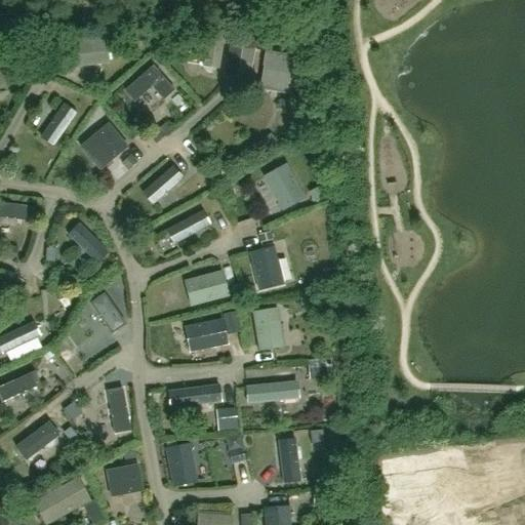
[(224,37),(191,32),(189,44),(205,46),(202,67),(217,69),(224,37)]
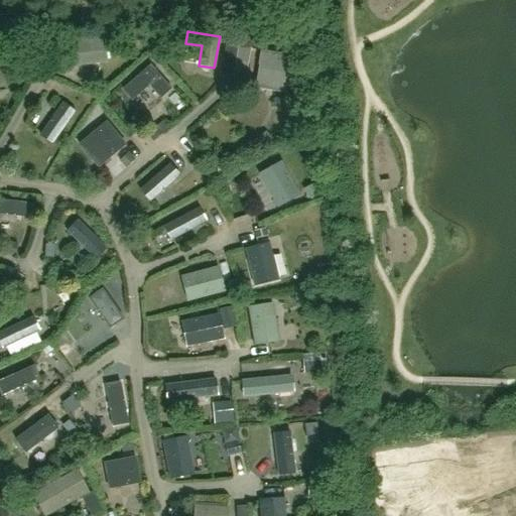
[(69,42),(72,67),(106,62),(103,38),(69,42)]
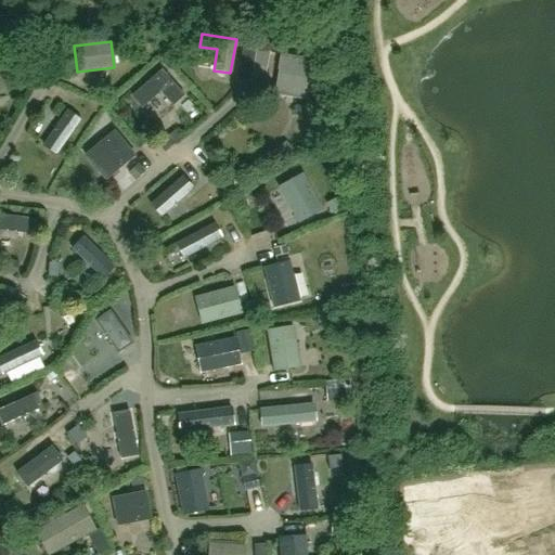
[(254,69),(267,74),(272,51),(259,48),(254,69)]
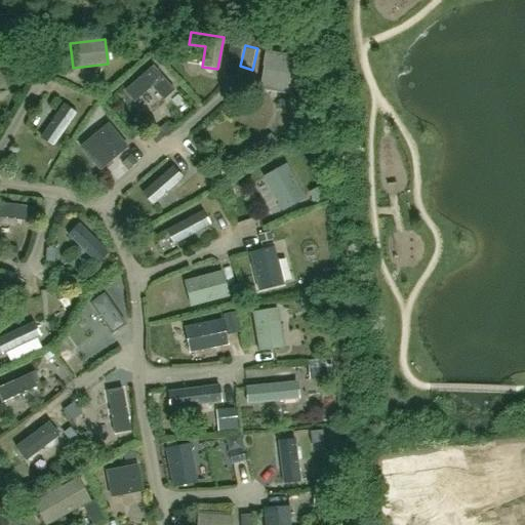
[(296,56),(264,51),(261,70),(258,91),(290,95),(296,56)]
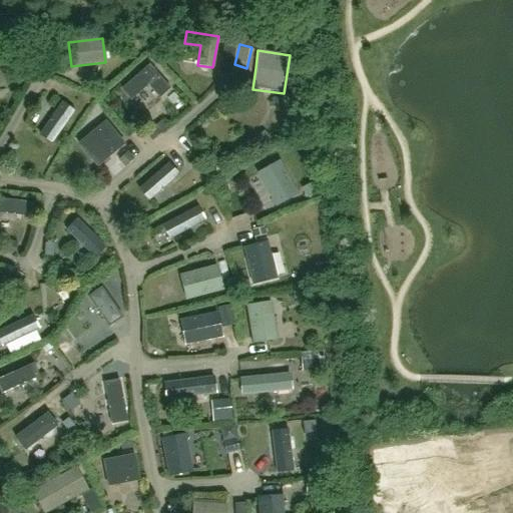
[(131,99),(147,84),(158,97),(169,87),(149,64),(122,88),(131,99)]
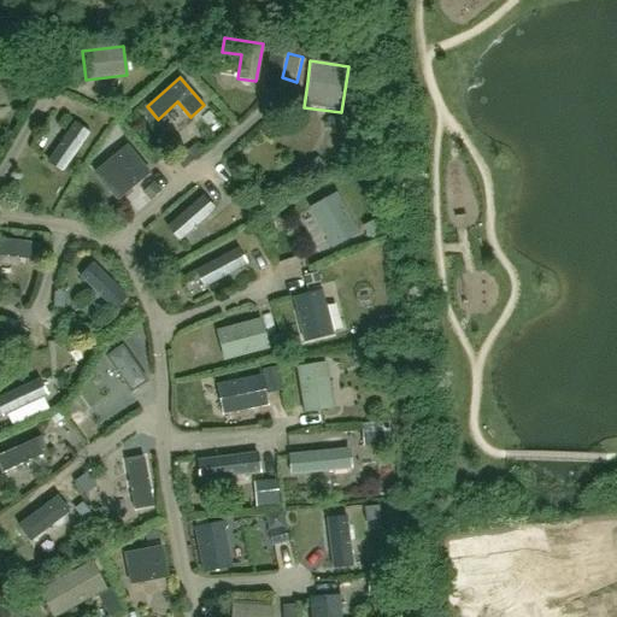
[(47,157),(64,169),(90,130),(74,118),(47,157)]
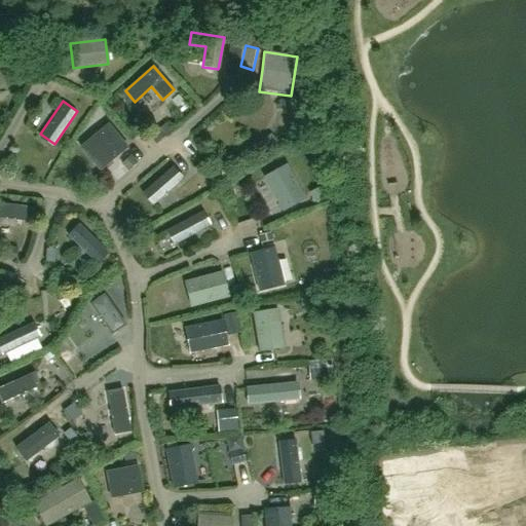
[(90,159),(102,149),(111,161),(127,148),(107,124),(80,147),(90,159)]
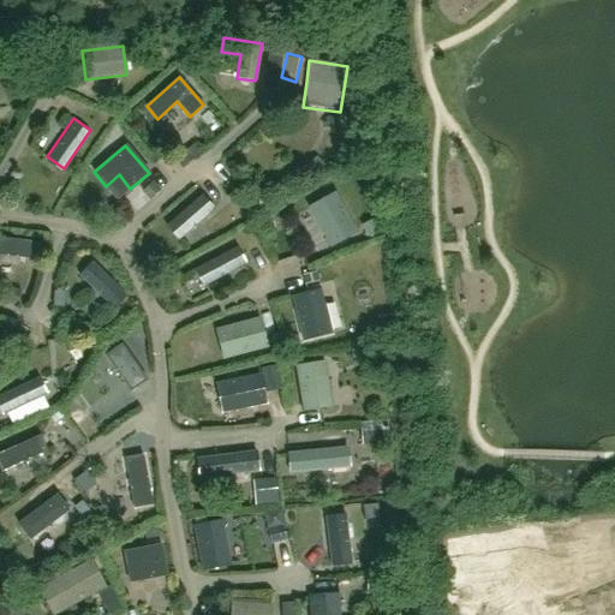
[(166,224),(177,236),(215,206),(204,193),(166,224)]
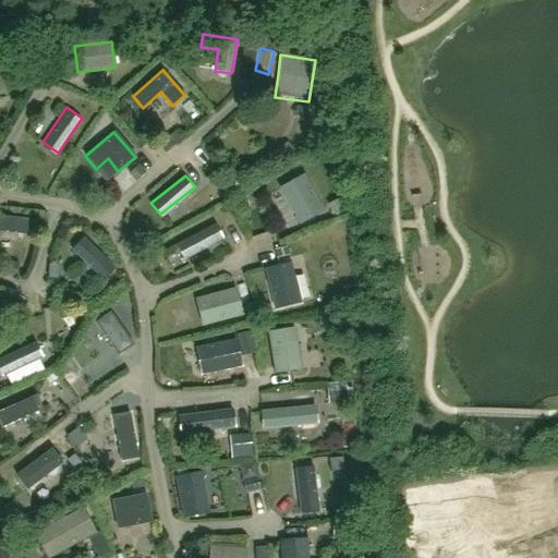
[(323,211),(303,176),(280,189),(300,225),(323,211)]
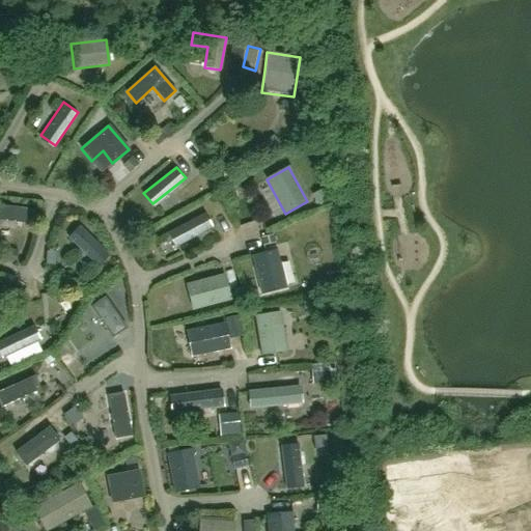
[(0,204),(0,221),(32,225),(33,208),(0,204)]
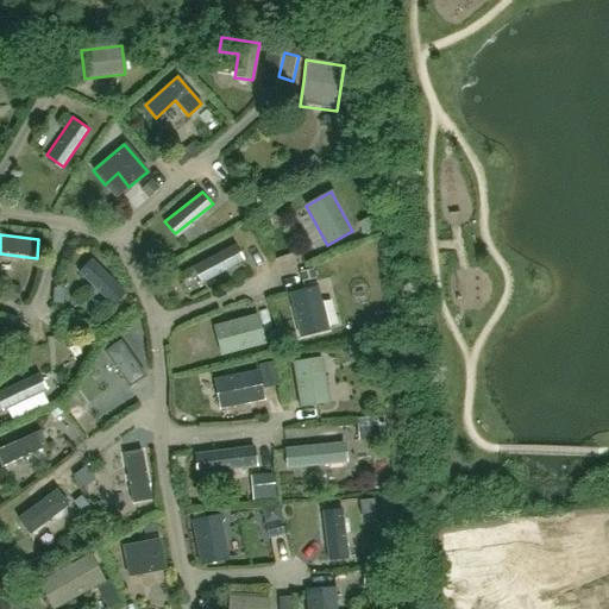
[(194,263),(202,281),(245,259),(237,242),(194,263)]
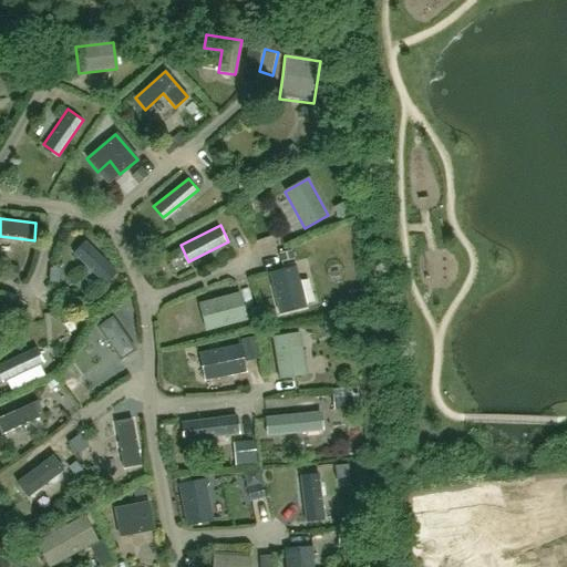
[(81,243),(68,255),(99,288),(112,275),(81,243)]
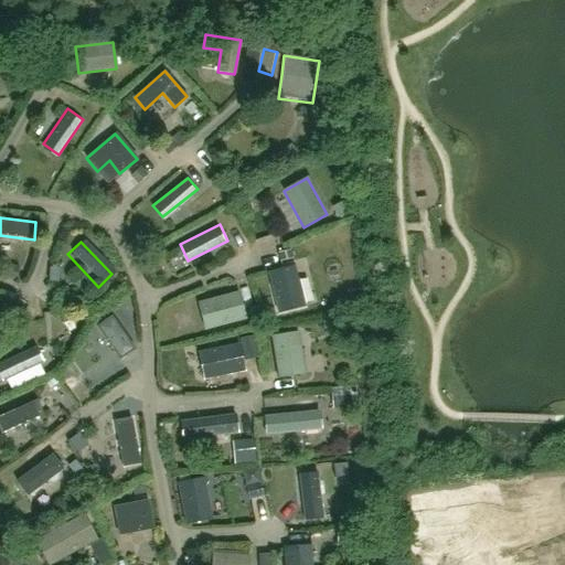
[(268,273),(278,313),(304,307),(294,266),(268,273)]
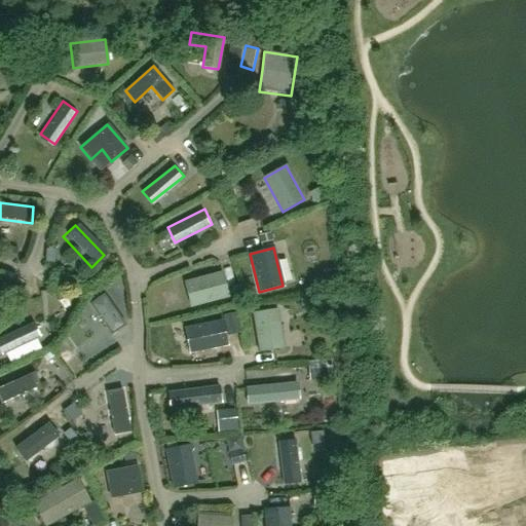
[(191,307),(228,297),(222,272),(184,283),(191,307)]
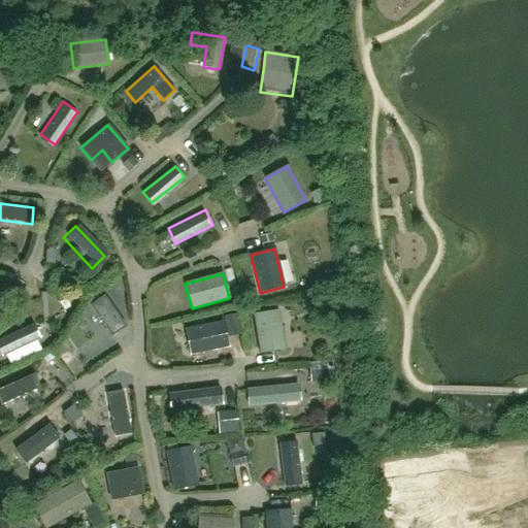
[(105,292),(91,302),(112,334),(127,324),(105,292)]
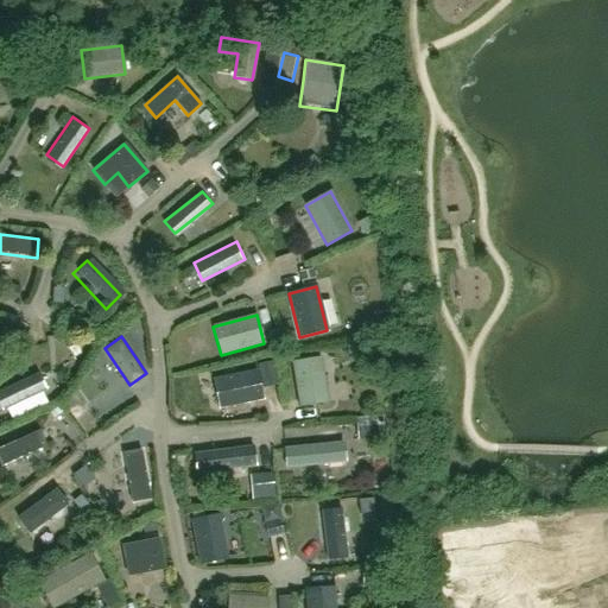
[(292,362),(299,406),(328,401),(321,358),(292,362)]
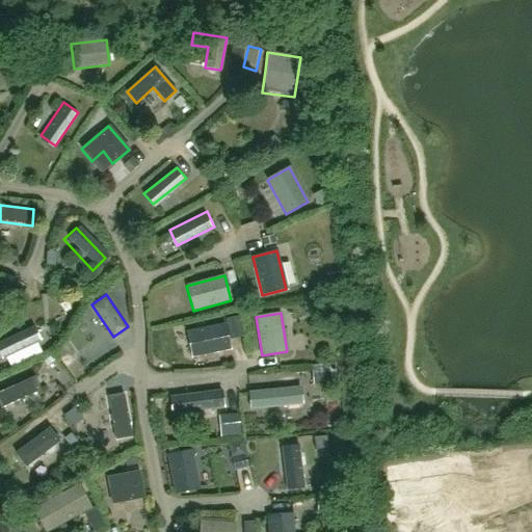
[(35,323),(0,340),(0,347),(4,355),(43,337),(35,323)]
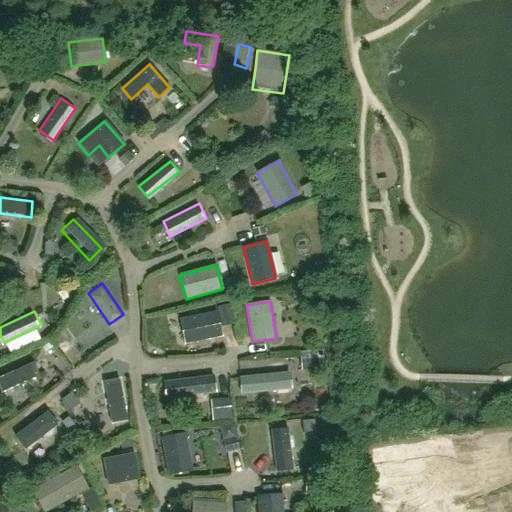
[(217,313),(180,320),(185,344),(222,336),(217,313)]
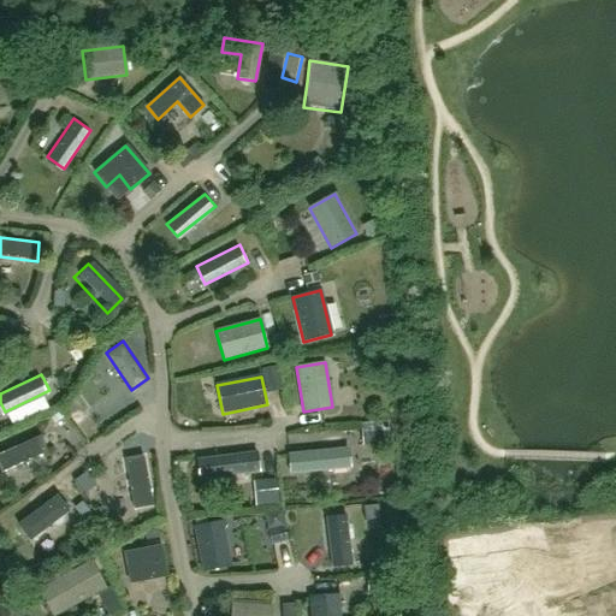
[(0,450),(0,469),(1,471),(49,450),(41,432),(0,450)]
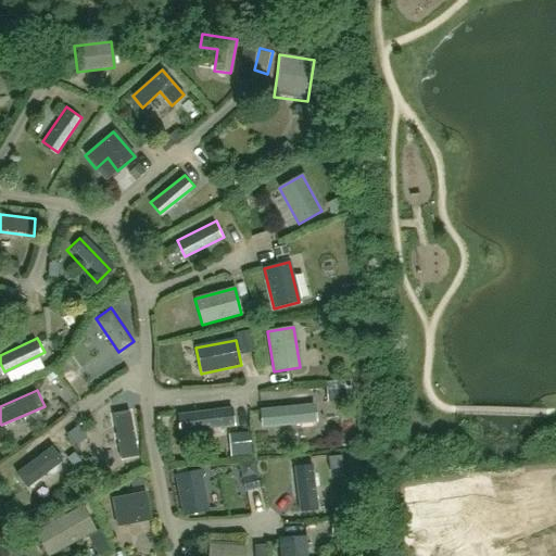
[(262,406),(264,425),(317,420),(315,401),(262,406)]
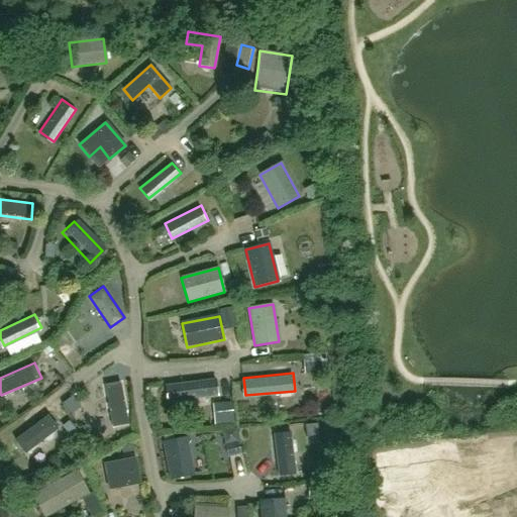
[(168,385),(170,401),(219,394),(217,378),(168,385)]
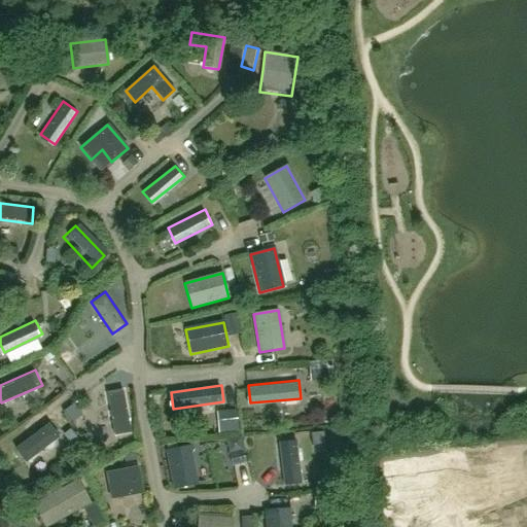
[(125,388),(108,391),(115,432),(132,429),(125,388)]
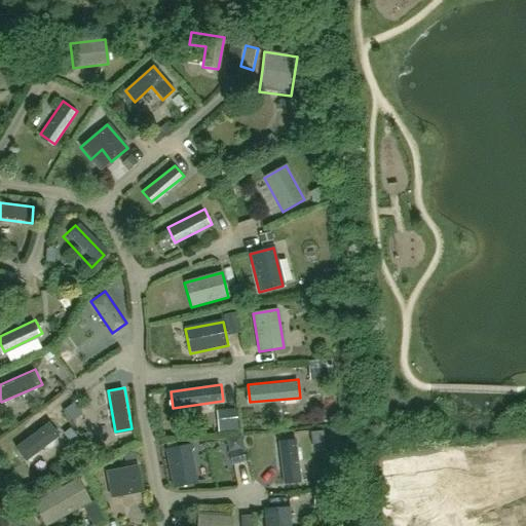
[(14,447),(27,461),(62,434),(49,418),(14,447)]
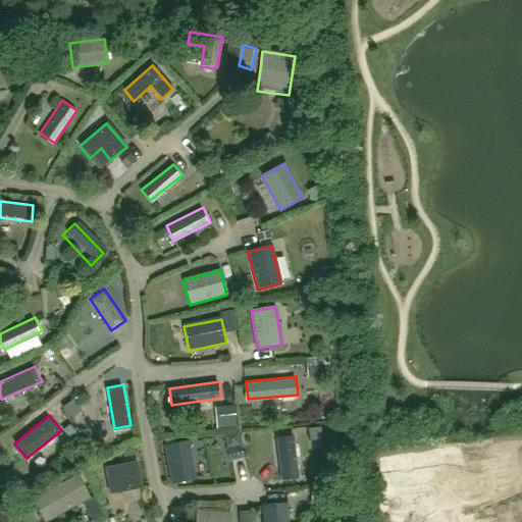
[(295,434),(277,437),(282,476),(301,473),(295,434)]
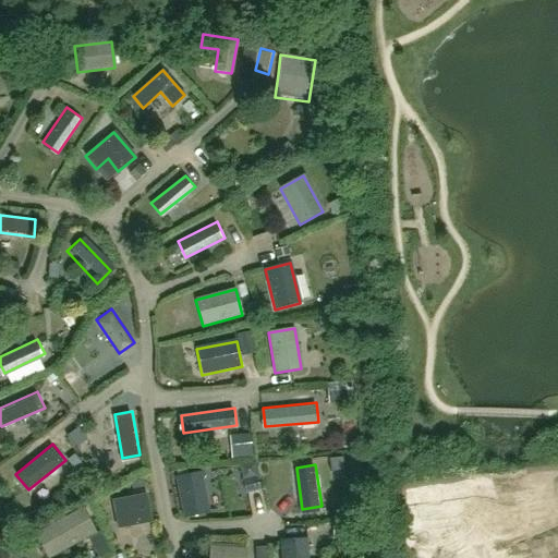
[(183,518),(209,512),(202,472),(176,477),(183,518)]
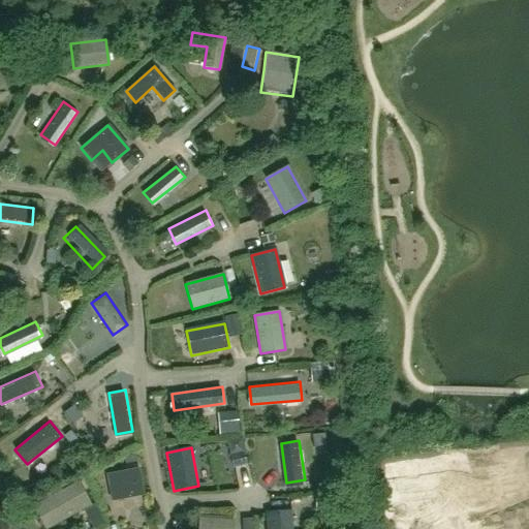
[(138,468),(105,473),(110,502),(144,496),(138,468)]
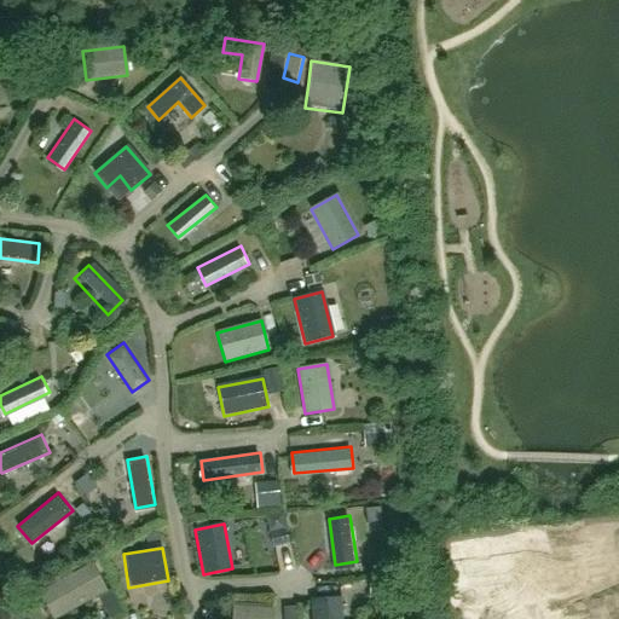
[(110,589),(106,590),(91,562),(40,593),(53,618),(56,618),(97,597),(108,618),(111,618),(122,614),(110,589)]
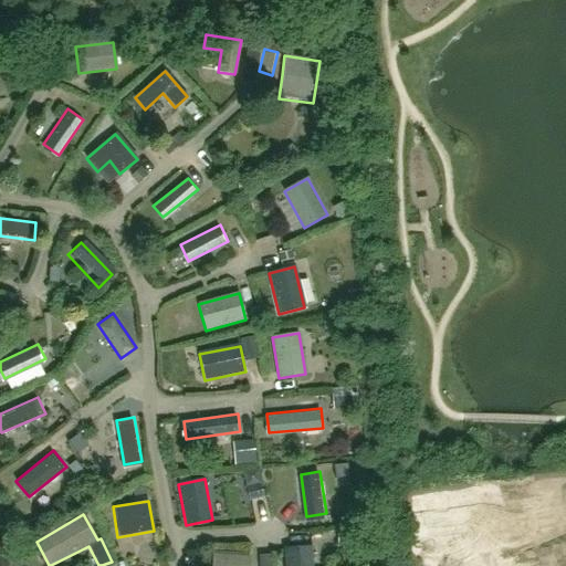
[(285,565),(312,565),(311,546),(284,548),(285,565)]
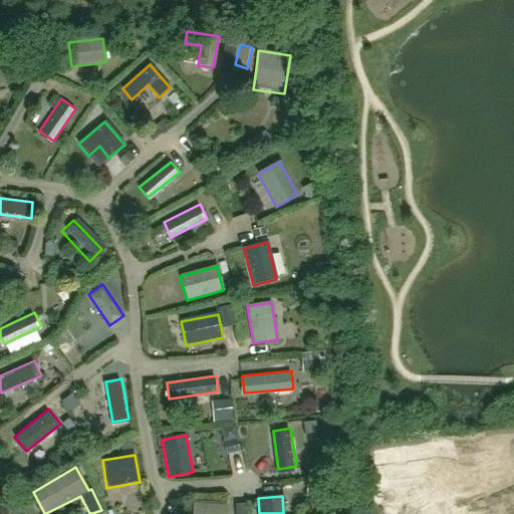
[(193,513),(223,513),(224,504),(194,502),(193,513)]
